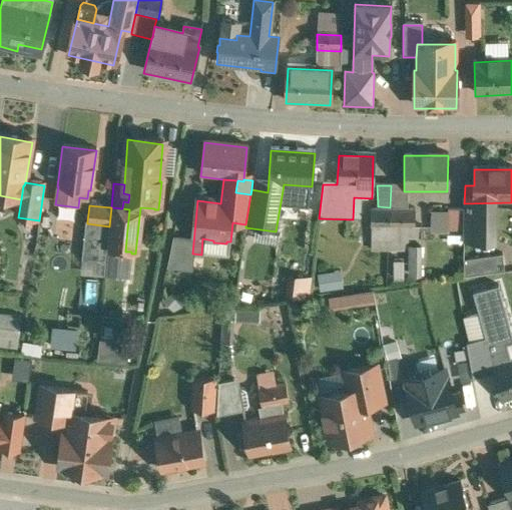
[(122,208),(111,207),(109,226),(108,237),(126,240),(129,209),(122,208)]
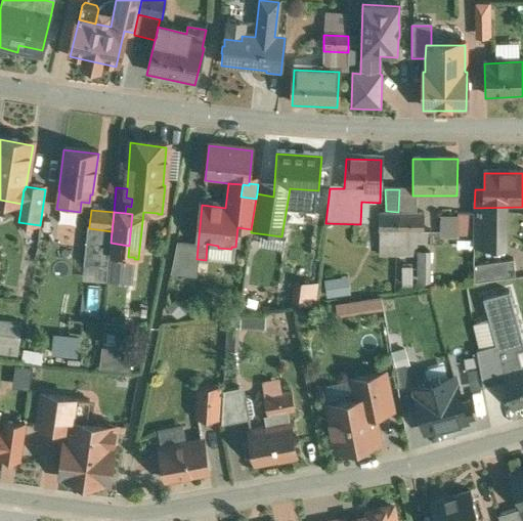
[(399,216),(380,215),(379,232),(398,233),(399,216)]
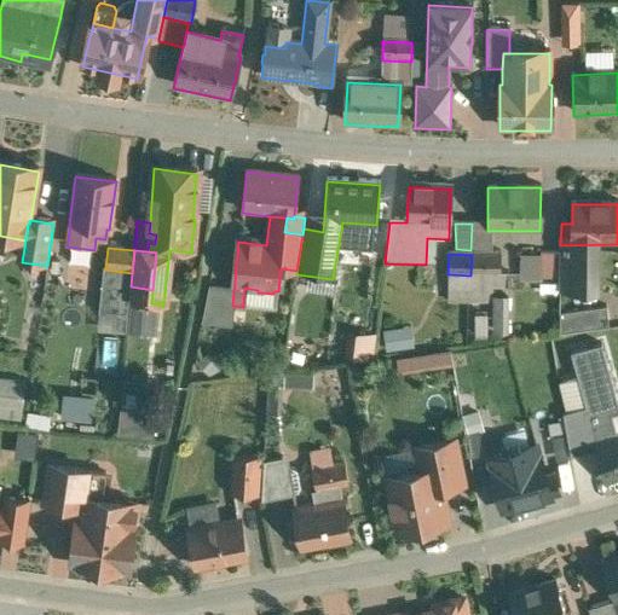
[(500,255),(472,255),(471,276),(500,276),(500,255)]
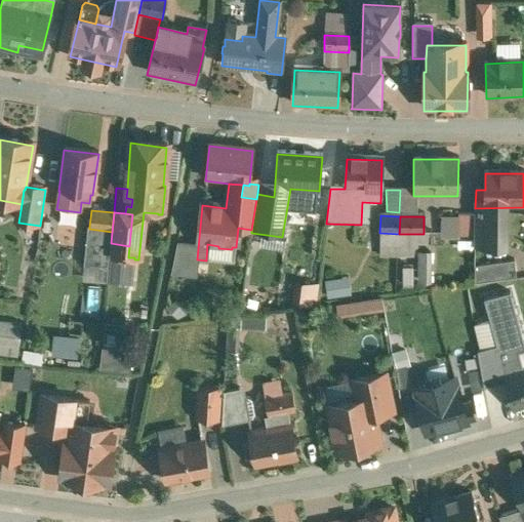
[(458,238),(473,238),(473,216),(458,216),(458,218),(458,238)]
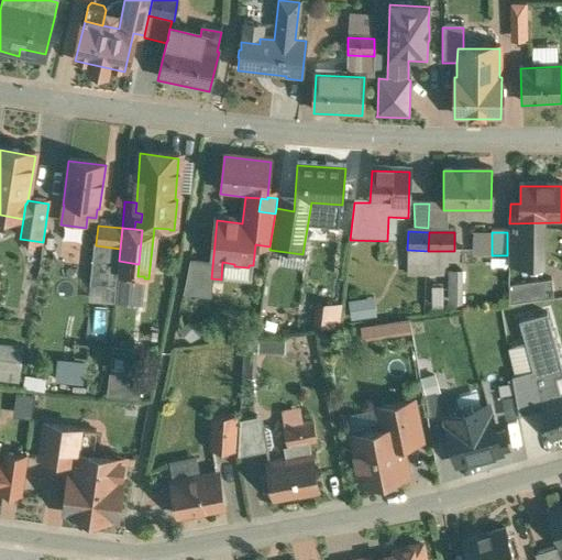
[(492,255),(492,234),(473,235),(473,260),(492,260),(492,255)]
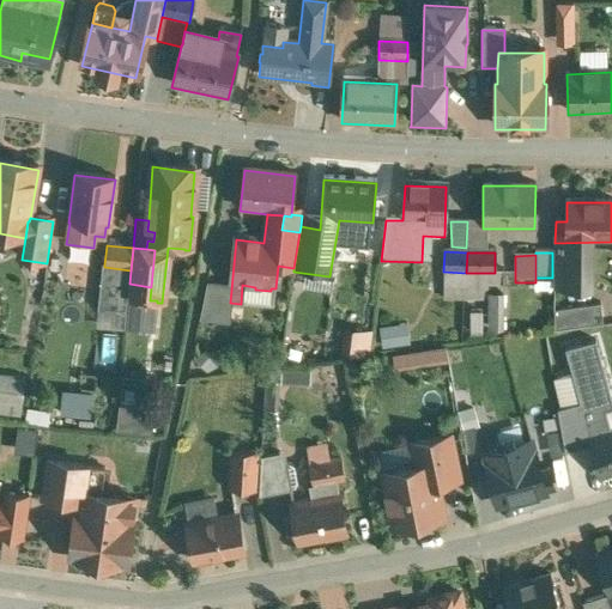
[(577,256),(555,256),(555,290),(592,290),(592,287),(577,287),(577,256)]
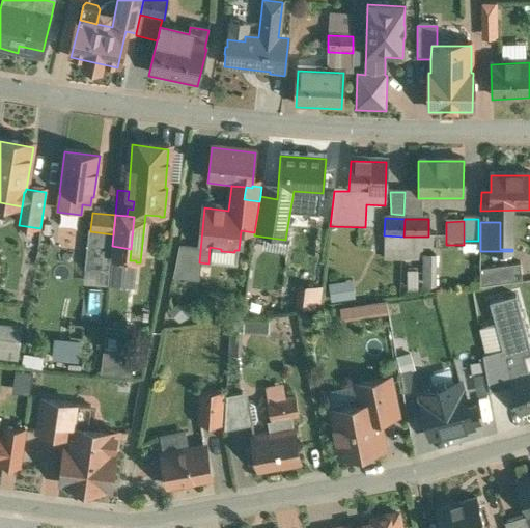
[(113,234),(90,231),(90,229),(88,229),(84,271),(109,274),(110,259),(112,246),(113,234)]
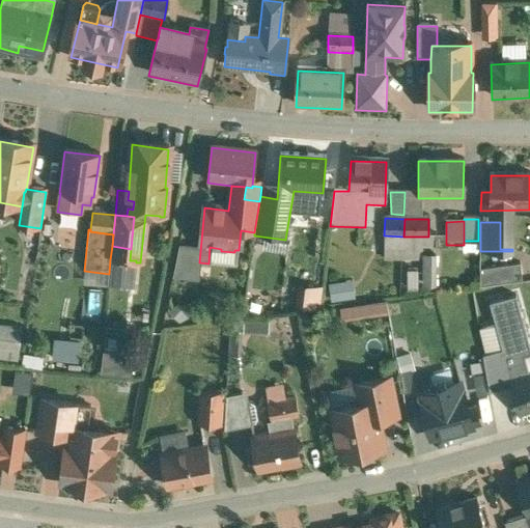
[(200,251),(180,249),(174,278),(197,281),(199,262),(200,251)]
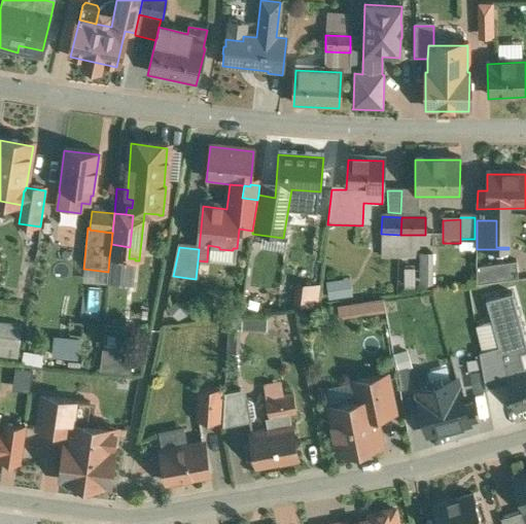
[(135,260),(109,257),(108,272),(107,284),(131,287),(134,260),(135,260)]
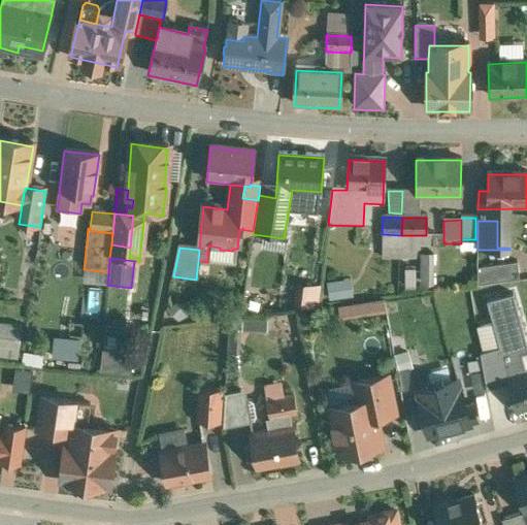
[(474,289),(518,283),(516,265),(475,270),(474,289)]
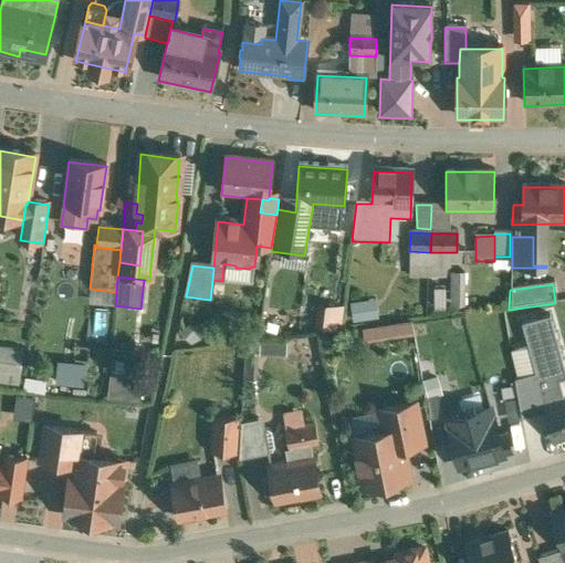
[(521,325),(526,346),(540,395),(558,389),(557,387),(560,387),(558,383),(564,379),(564,375),(548,318),(521,325)]
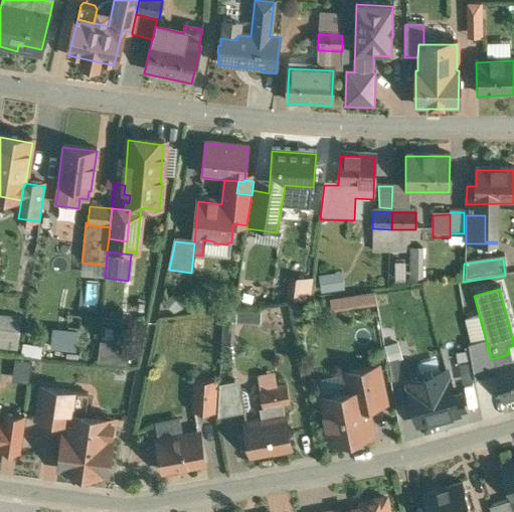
[(479,315),(464,321),(469,345),(467,346),(474,380),(496,375),(491,359),(479,315)]
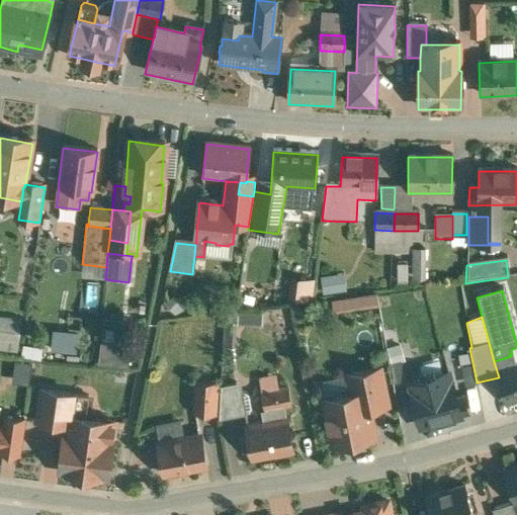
[(19,336),(0,333),(0,351),(17,354),(19,336)]
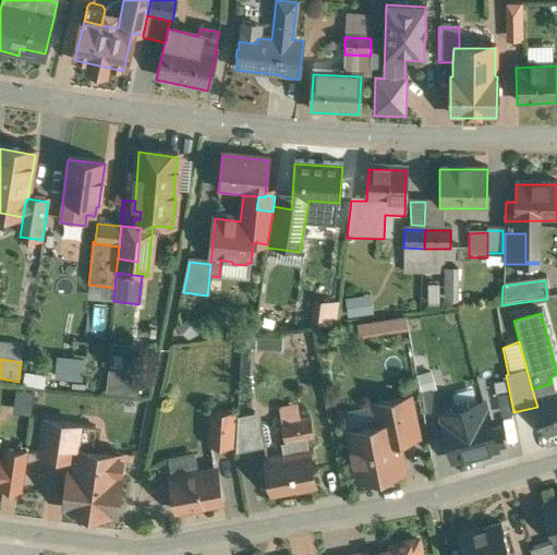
[(556,394),(556,395),(552,382),(549,382),(551,384),(532,389),(537,407),(545,436),(556,432),(556,394)]
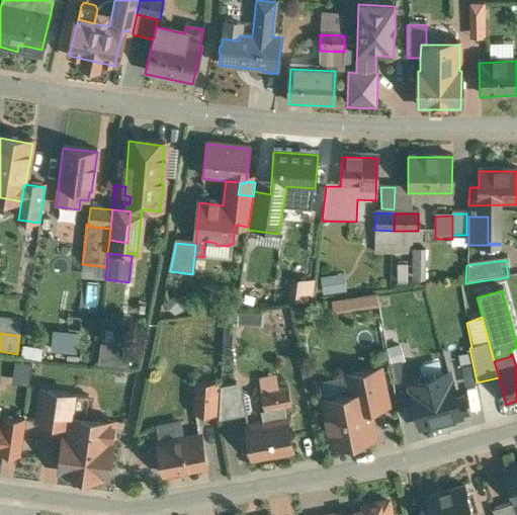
[(378,371),(349,377),(353,397),(365,395),(368,411),(386,407),(378,371)]
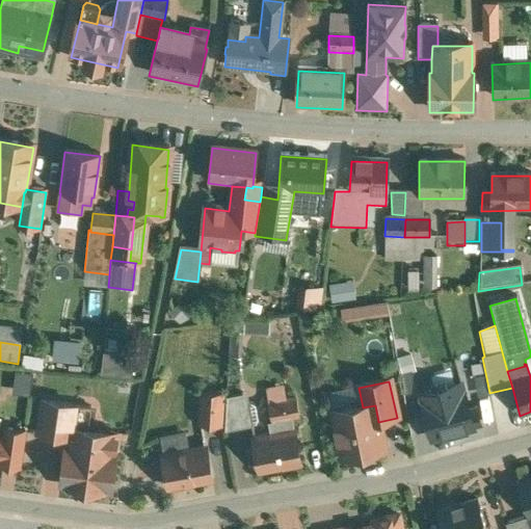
[(223,396),(198,394),(196,427),(221,428),(223,396)]
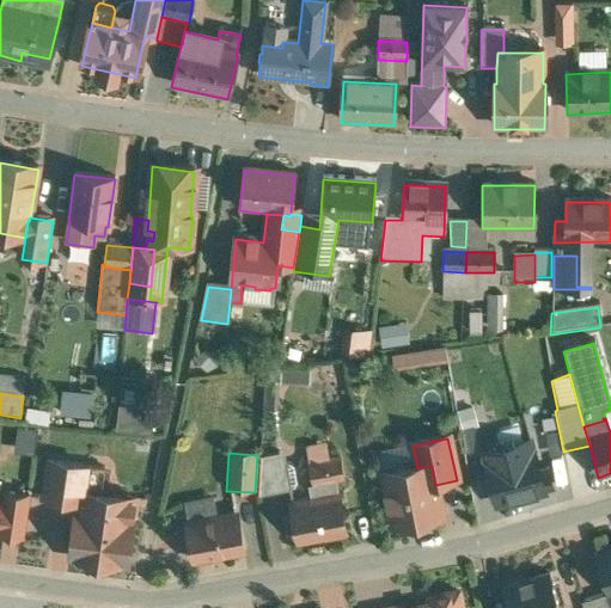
[(279,455),(260,459),(258,498),(285,493),(277,458),(279,458),(279,455)]
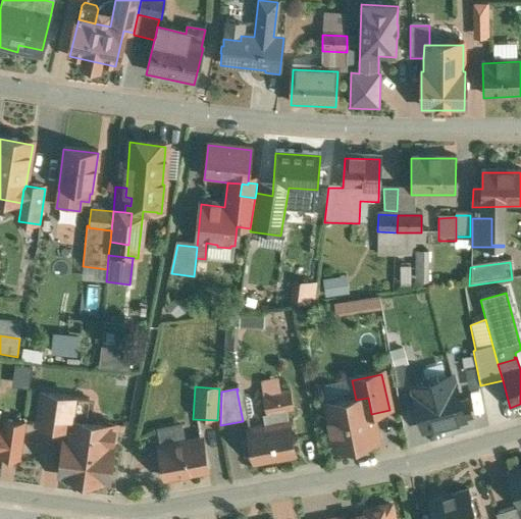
[(290,392),(264,397),(267,416),(285,413),(294,411),(290,392)]
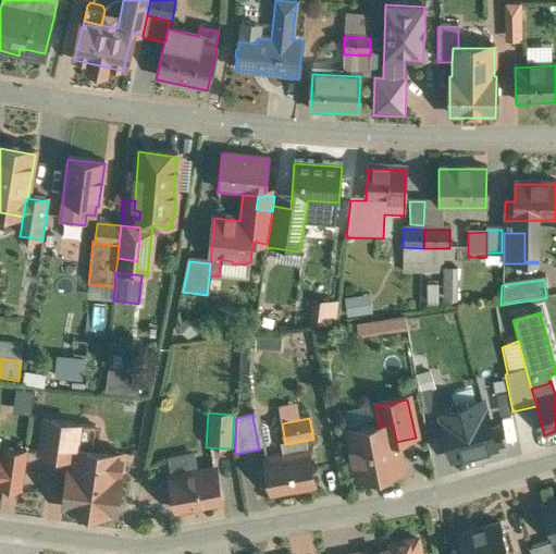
[(95,428),(44,421),(38,455),(70,459),(72,450),(91,452),(95,428)]
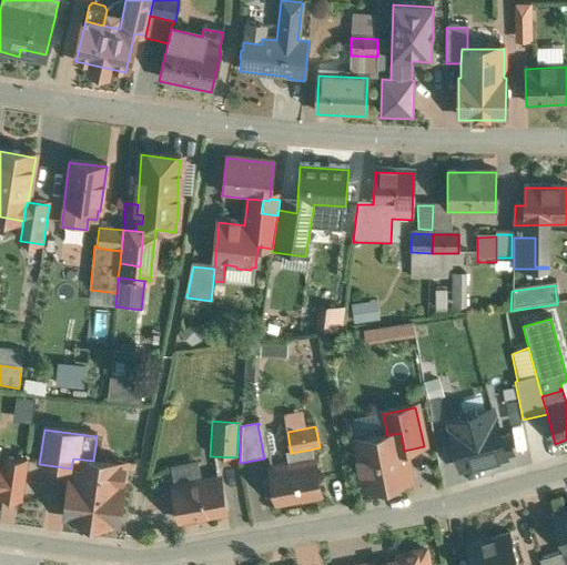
[(387,435),(354,442),(364,491),(409,482),(404,451),(401,433),(387,435)]
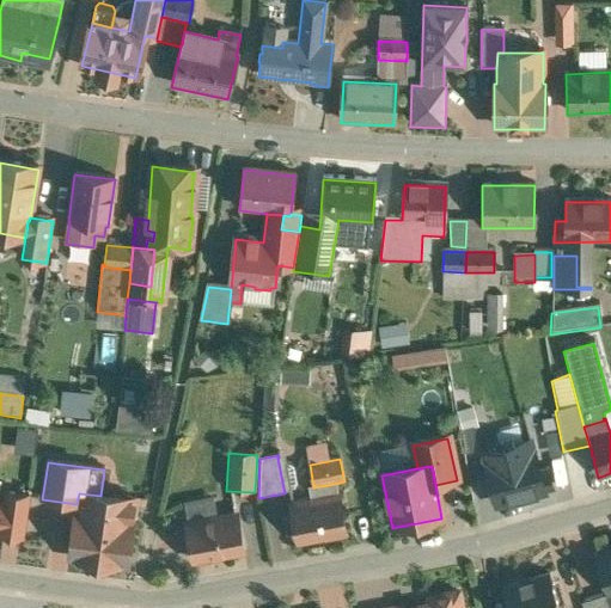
[(313,487),(312,487),(315,501),(337,497),(335,484),(313,487)]
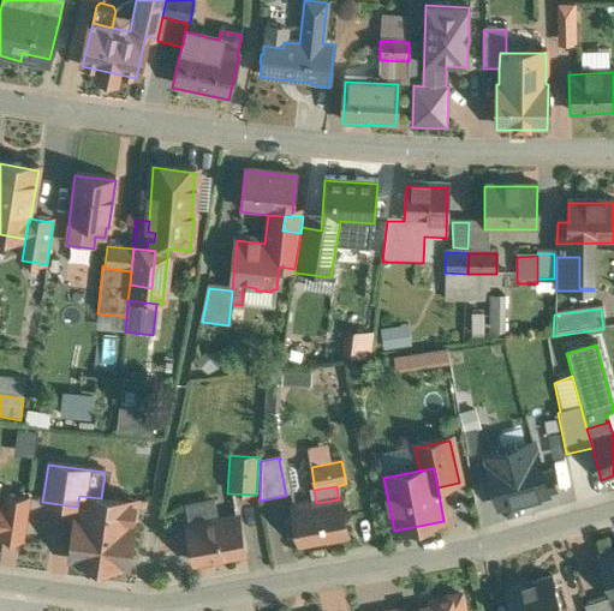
[(101,498),(79,496),(77,507),(70,563),(90,565),(91,567),(105,568),(126,570),(136,503),(101,498)]
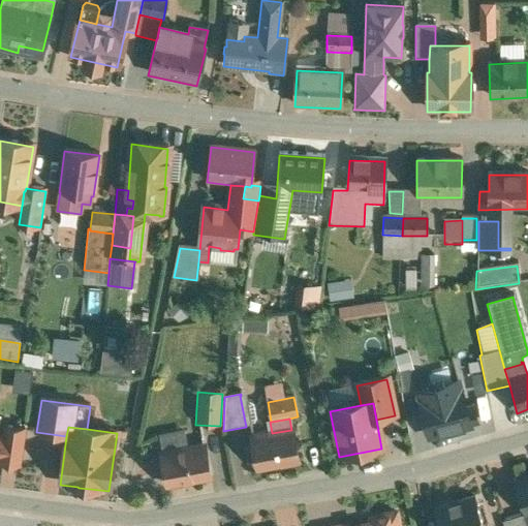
[(272,433),(251,437),(257,471),(280,467),(280,468),(299,465),(291,430),(272,433)]
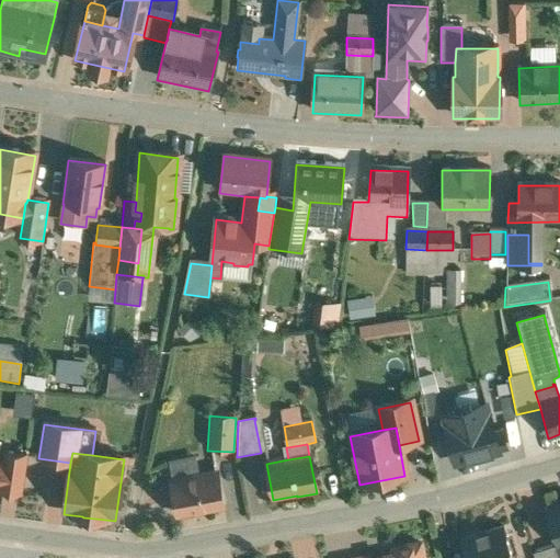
[(216,473),(171,480),(178,517),(223,509),(216,473)]
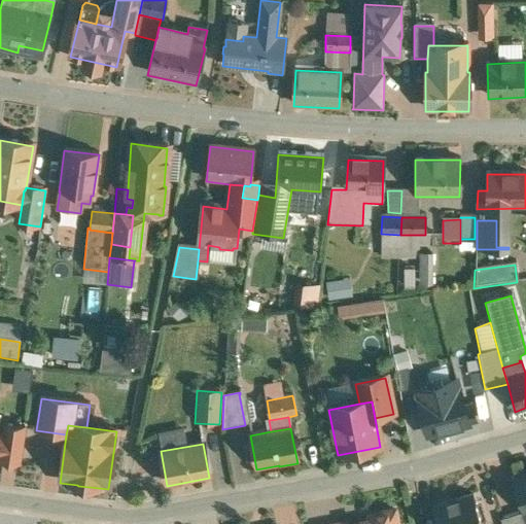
[(525,477),(515,481),(525,513),(525,512),(525,477)]
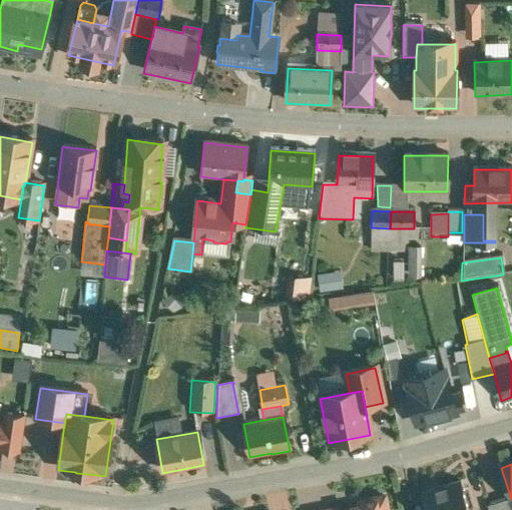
[(468,509),(460,484),(421,496),(424,509),(468,509)]
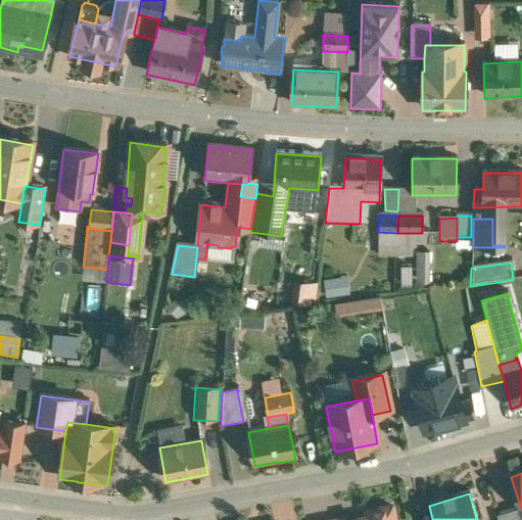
[(393,519),(391,508),(368,513),(369,519),(393,519)]
